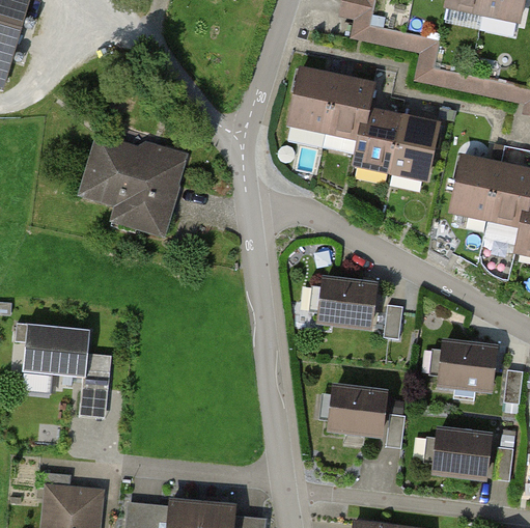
[(0,91),(3,92),(29,0),(0,0),(0,91)]
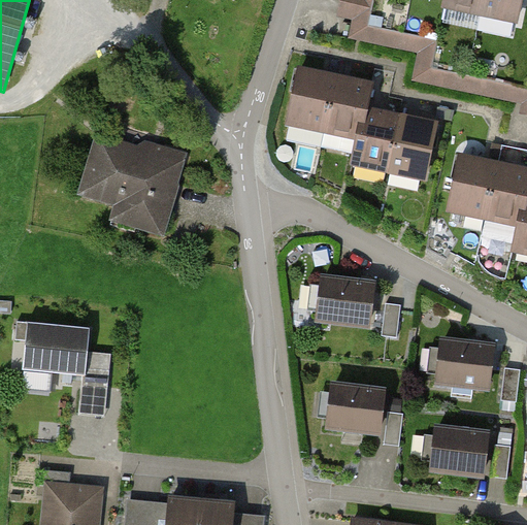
[(340,0),(337,17),(352,20),(348,38),(418,53),(412,80),(523,103),(520,115),(526,116),(526,86),(431,66),(437,38),(368,25),(372,0),(340,0)]
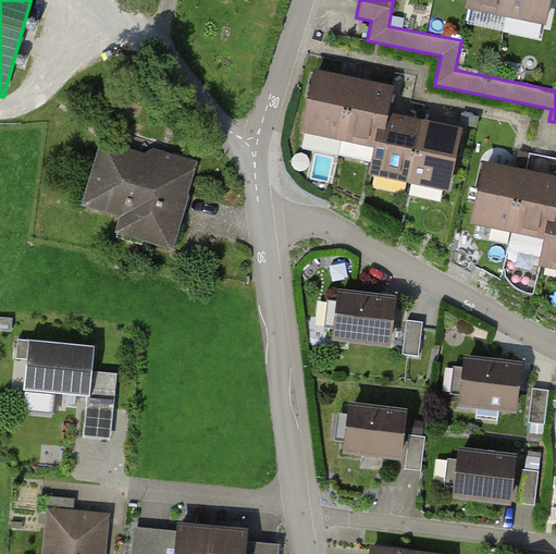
[(471,0),(471,2),(545,19),(548,0),(471,0)]
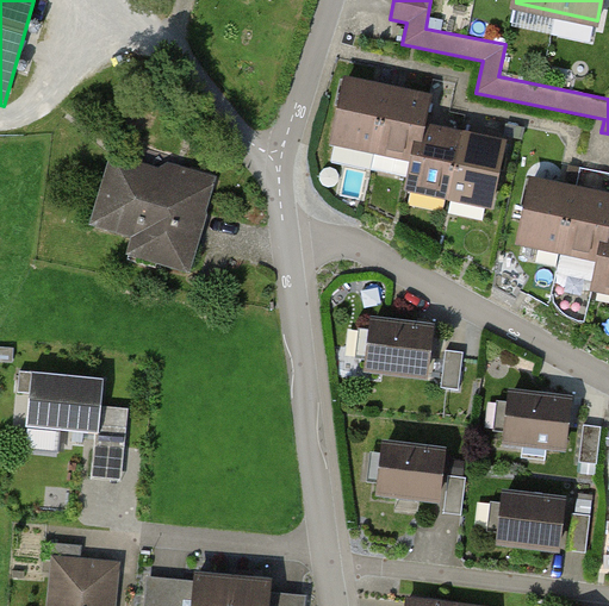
[(334,138),(416,156),(422,126),(428,98),(347,80),(334,138)]
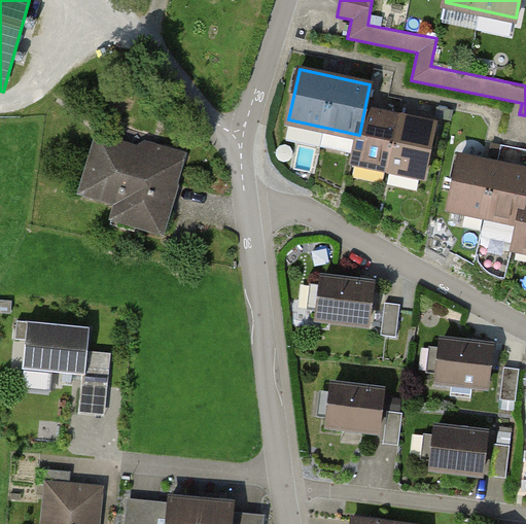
[(359,135),(354,160),(424,175),(435,125),(364,109),(359,135)]
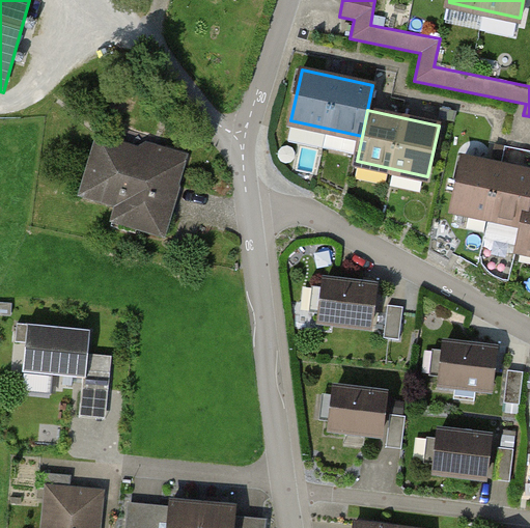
[(157,154),(99,137),(83,192),(140,207),(136,223),(161,229),(183,154),(159,146),(157,154)]
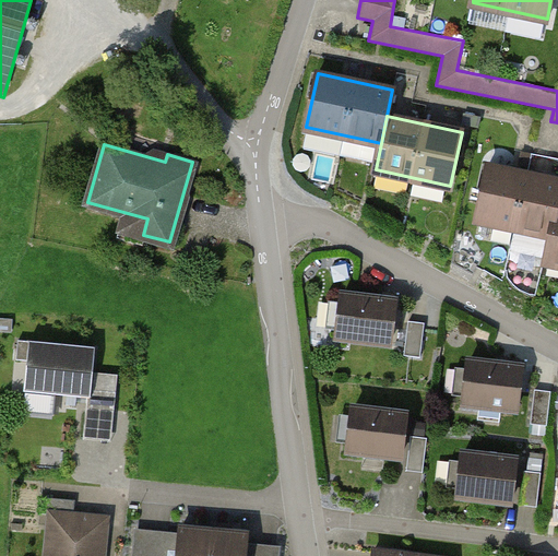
[(476,219),(550,235),(557,208),(557,201),(557,180),(487,165),(476,219)]
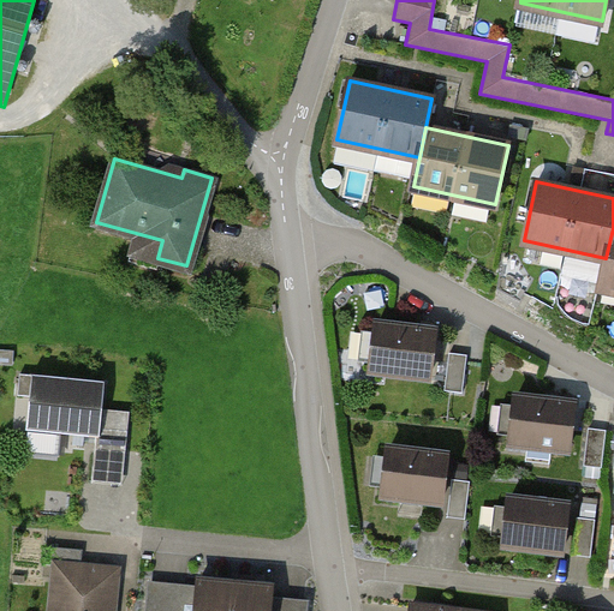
[(606,258),(600,287),(613,289),(613,228),(606,258)]
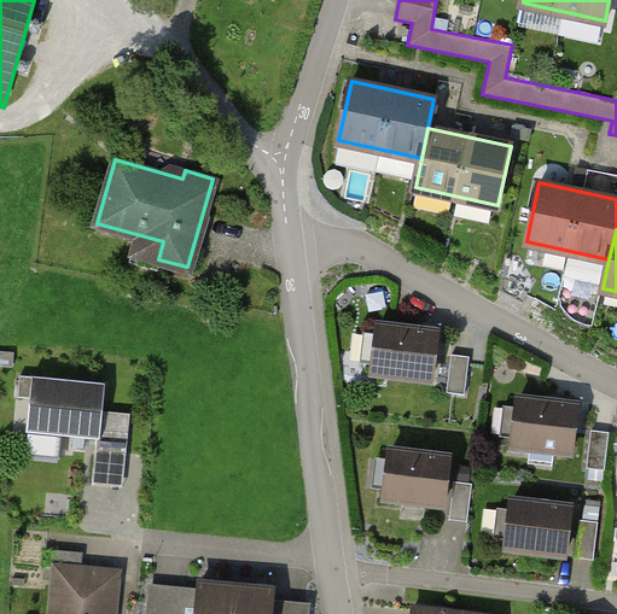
[(379,323),(373,372),(430,379),(436,331),(379,323)]
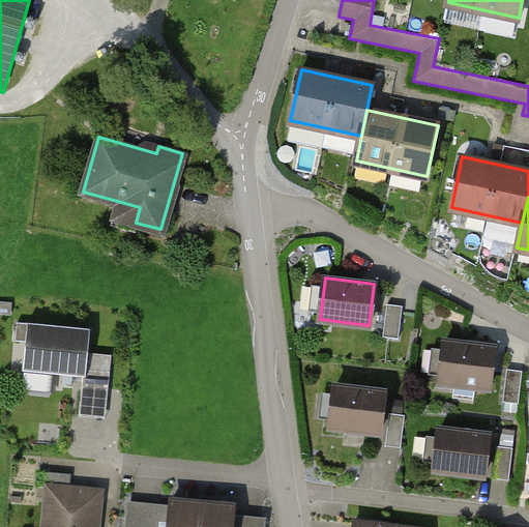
[(387,302),(383,334),(399,337),(402,304),(387,302)]
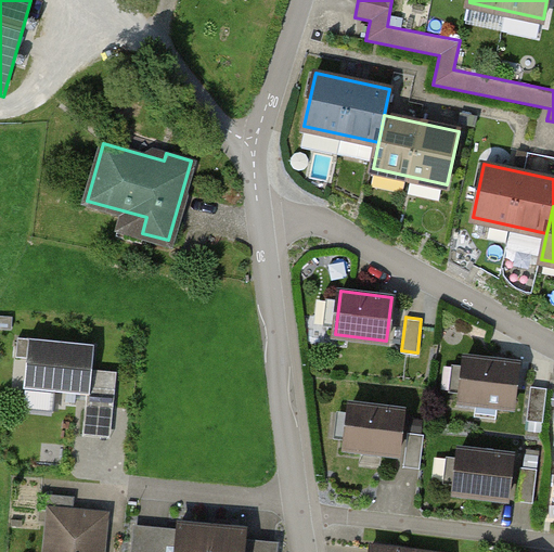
[(28,356),(25,386),(66,390),(65,400),(75,401),(76,392),(87,393),(86,402),(114,406),(117,370),(92,368),(94,343),(18,335),(16,355),(28,356)]
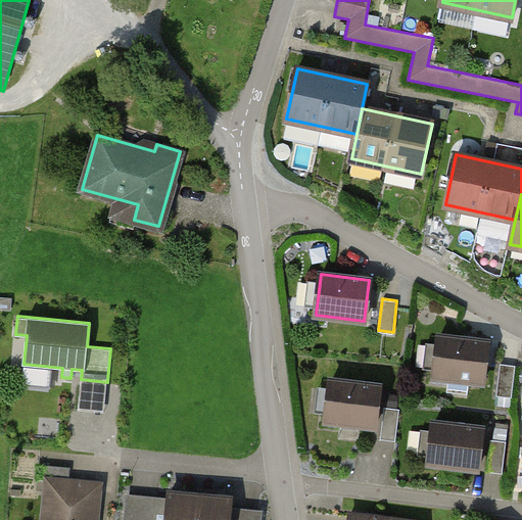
[(439,336),(434,378),(482,383),(487,342),(439,336)]
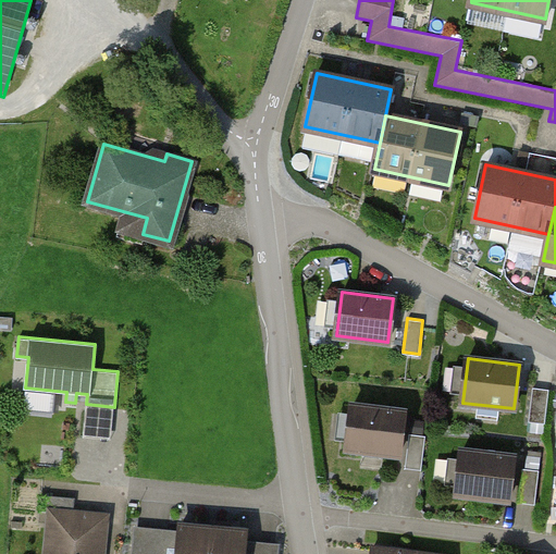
[(533,386),(529,420),(545,422),(548,388),(533,386)]
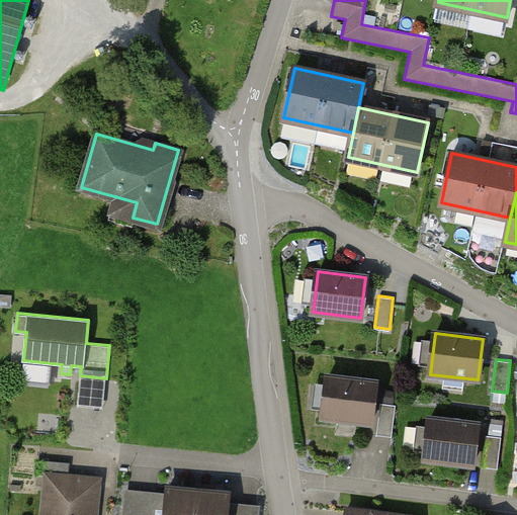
[(103,407),(106,378),(80,375),(77,405),(103,407)]
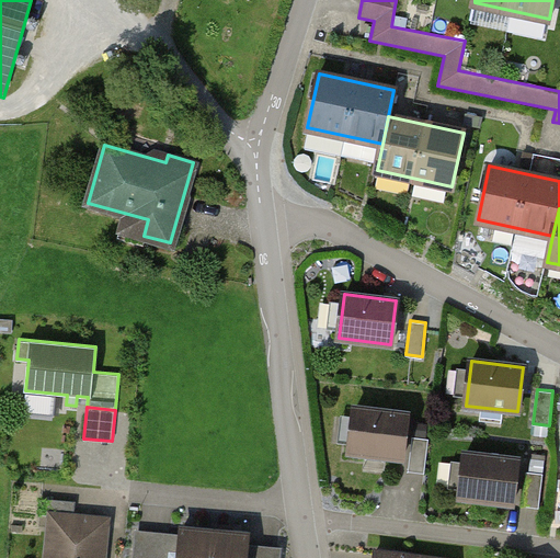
[(355,408),(350,451),(401,457),(407,413),(355,408)]
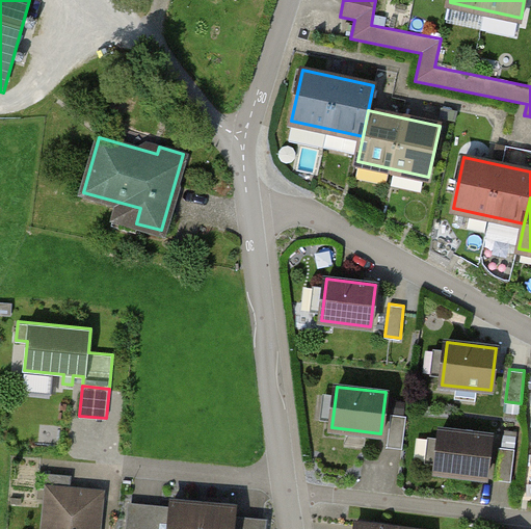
[(391,413),(388,446),(403,447),(406,415),(391,413)]
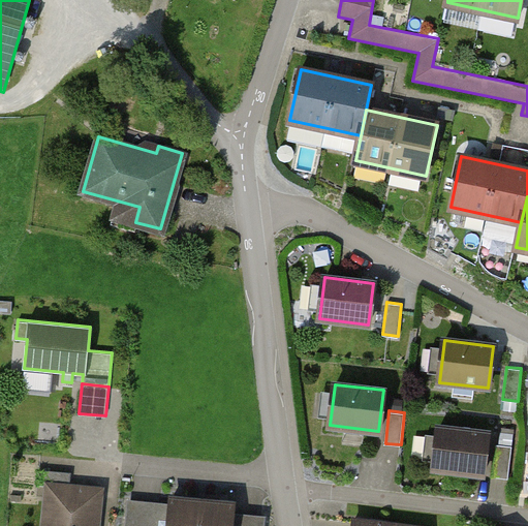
[(438,427),(433,468),(483,474),(488,432),(438,427)]
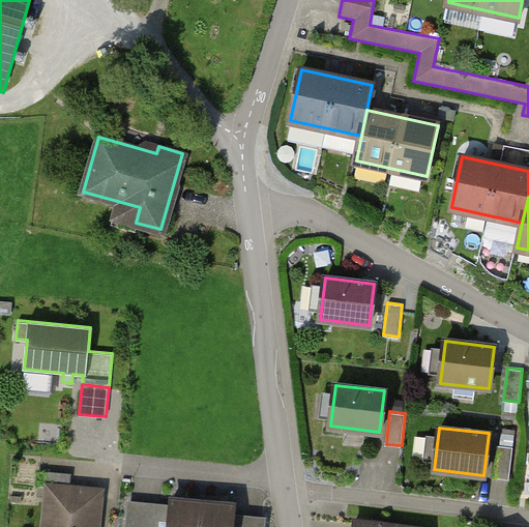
[(497,443),(494,475),(509,477),(512,445),(497,443)]
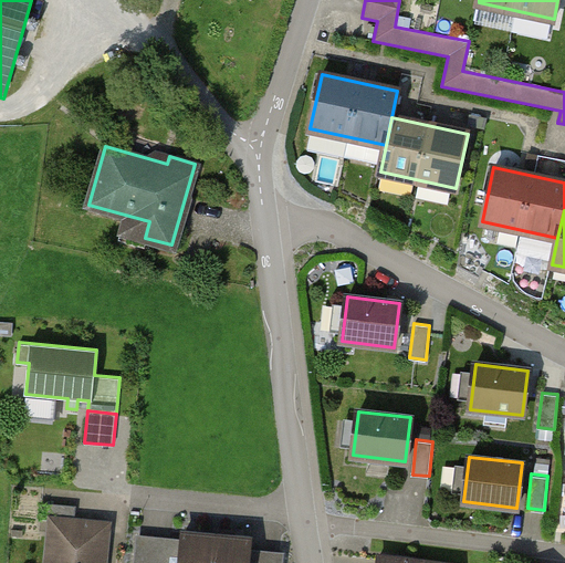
[(102,562),(106,524),(74,521),(76,504),(43,502),(42,518),(52,519),(48,562),(102,562)]
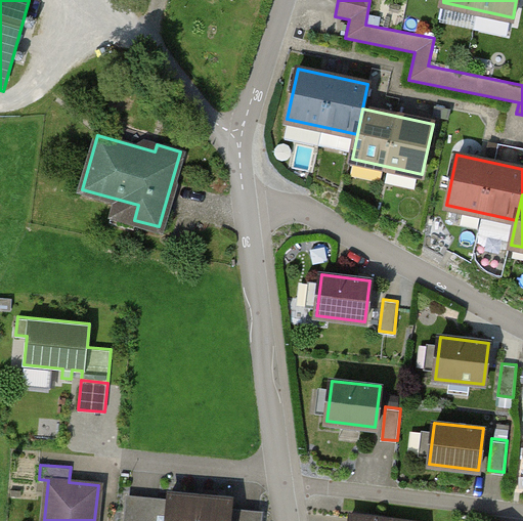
[(197,520),(200,497),(168,494),(168,500),(128,495),(125,520),(197,520)]
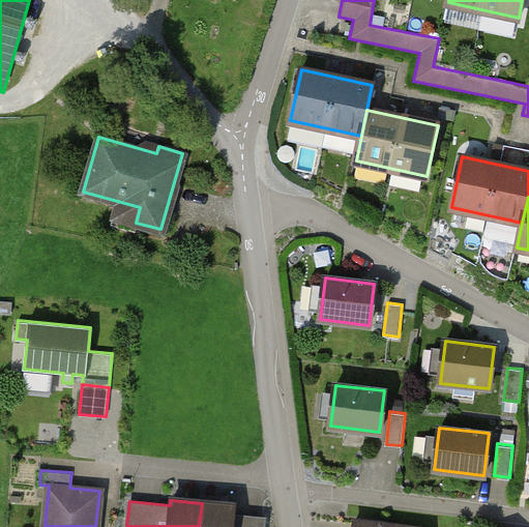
[(202,503),(200,526),(262,526),(264,518),(233,515),(234,506),(202,503)]
